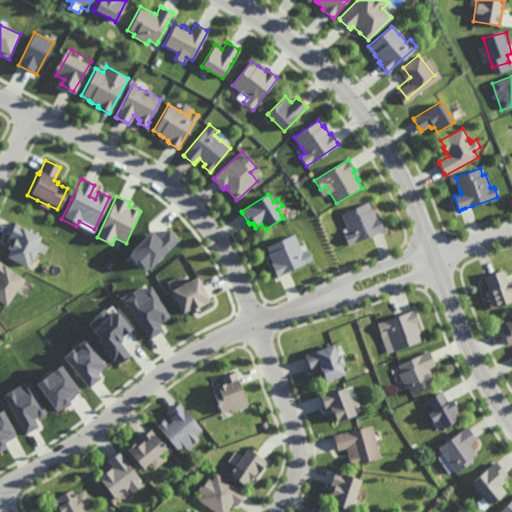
[(371,210),(373,209),(373,211),(376,218),(378,217),(384,231),(383,231),(373,235),(347,247),(343,236),(345,235),(348,234),(345,226),(340,214),(348,211),(350,210),(368,202),(371,210)]
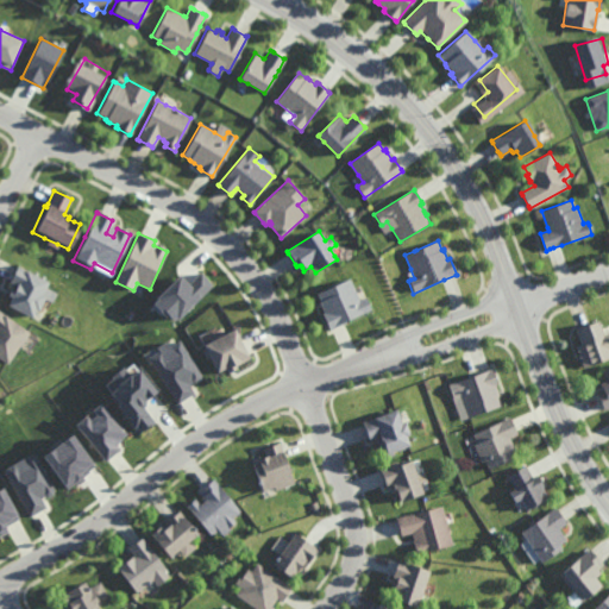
[(13,303),(36,314),(52,280),(20,265),(14,278),(23,283),(19,289),(16,288),(12,294),(17,296),(13,303)]
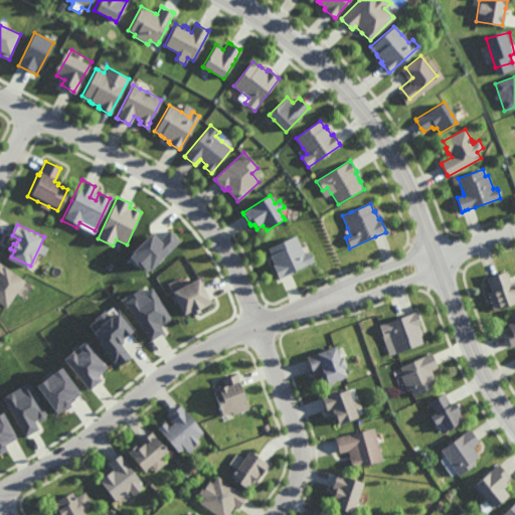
[(181,241),(165,256),(167,260),(156,270),(152,266),(149,269),(134,252),(153,233),(157,237),(168,227),(181,241)]
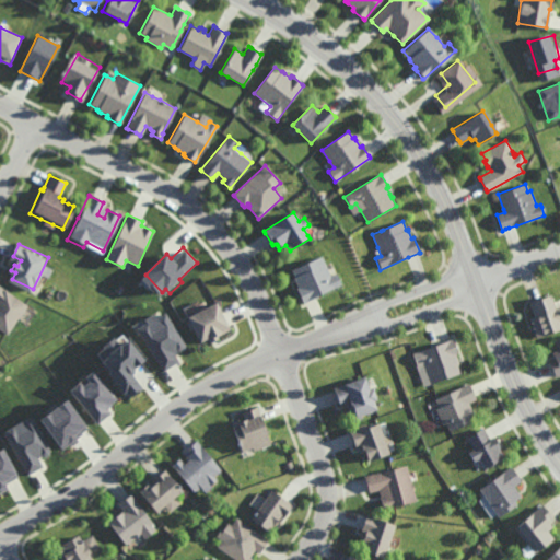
[(330,277),(336,273),(337,275),(342,287),(317,298),(306,303),(303,304),(296,290),(298,289),(295,281),(294,280),(293,278),(294,278),(291,270),(322,257),(326,265),(330,277)]
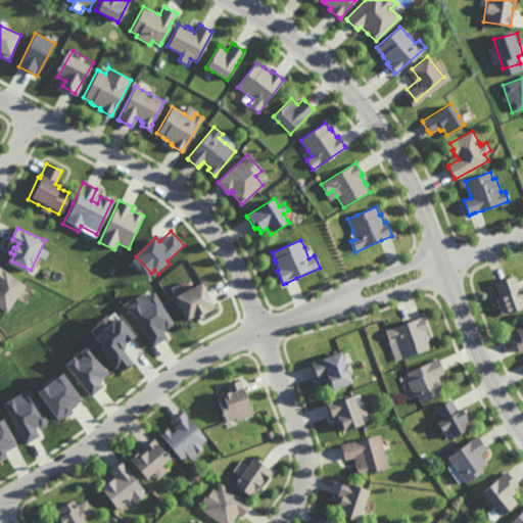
[(0,266),(1,265),(28,281),(10,310),(0,302),(0,285),(2,282),(0,280),(0,266)]
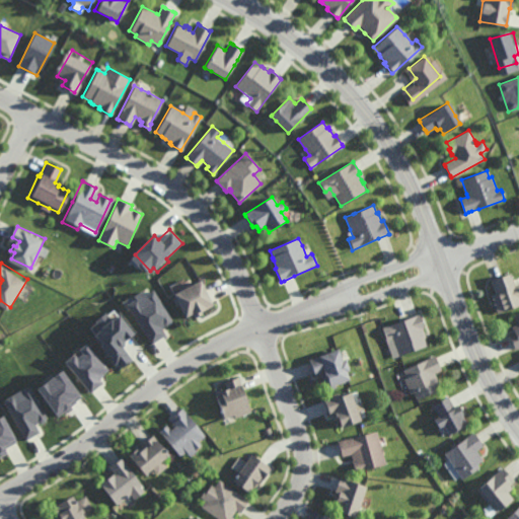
[(516,285),(518,284),(518,305),(498,313),(495,303),(494,302),(492,294),(496,293),(491,281),(494,280),(504,276),(512,273),(514,279),(516,285)]
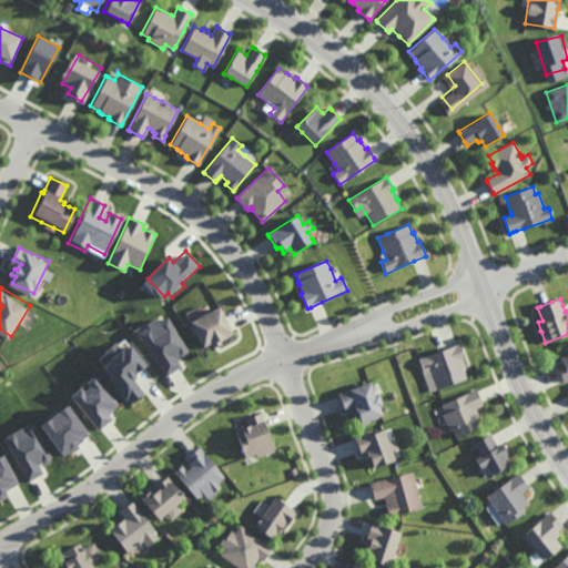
[(224,321),(230,332),(232,336),(217,343),(220,347),(219,347),(215,348),(210,352),(208,347),(200,351),(188,325),(191,323),(195,321),(195,318),(204,314),(205,313),(205,315),(217,308),(224,321)]
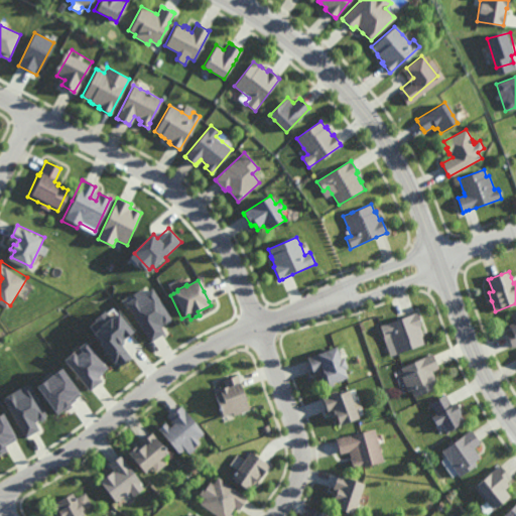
[(149,343),(165,334),(161,327),(170,320),(150,285),(125,300),(149,343)]
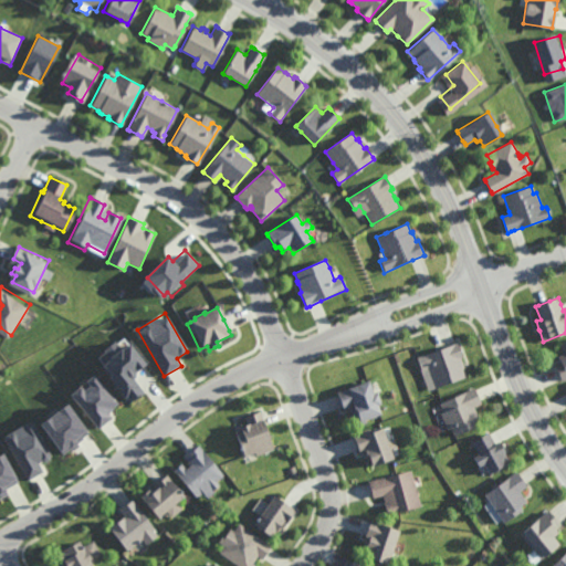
[(122,349),(116,342),(96,357),(130,402),(144,392),(130,375),(145,365),(129,344),(122,349)]
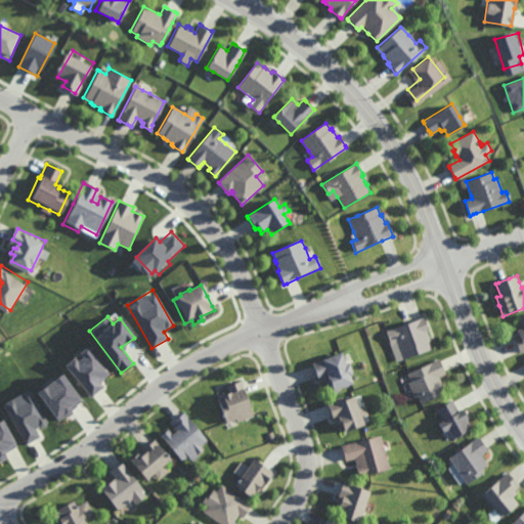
[(430,341),(429,342),(431,349),(402,360),(401,358),(394,341),(391,342),(389,343),(385,332),(386,332),(412,321),(423,317),(424,317),(429,331),(427,332),(428,336),(429,338),(430,341)]
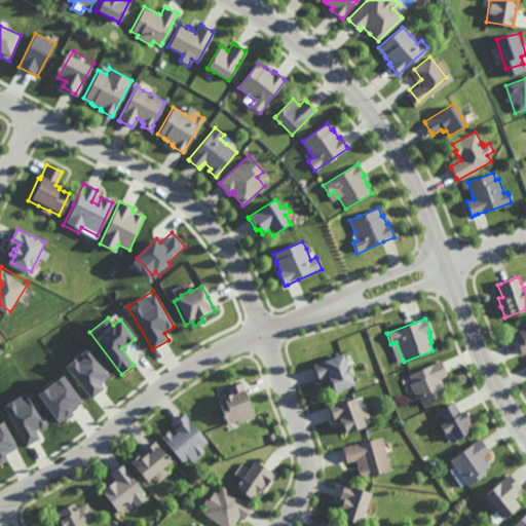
[(525,351),(522,353),(520,351),(516,341),(516,339),(521,337),(520,335),(519,333),(519,332),(525,329),(522,322),(525,320),(525,351)]
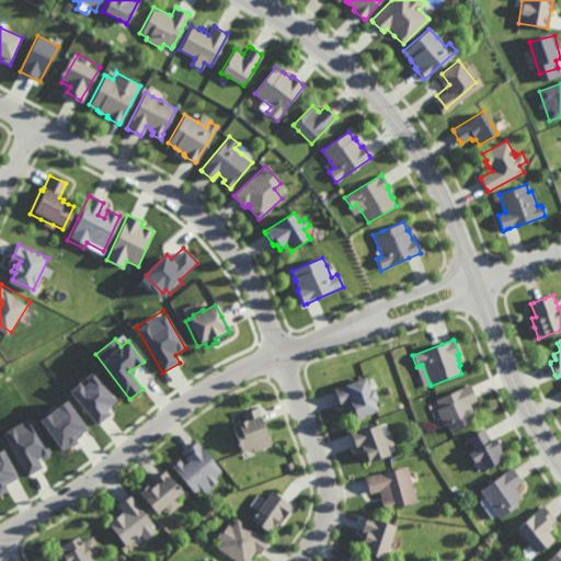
[(99,425),(112,413),(107,409),(117,400),(92,371),(69,391),(99,425)]
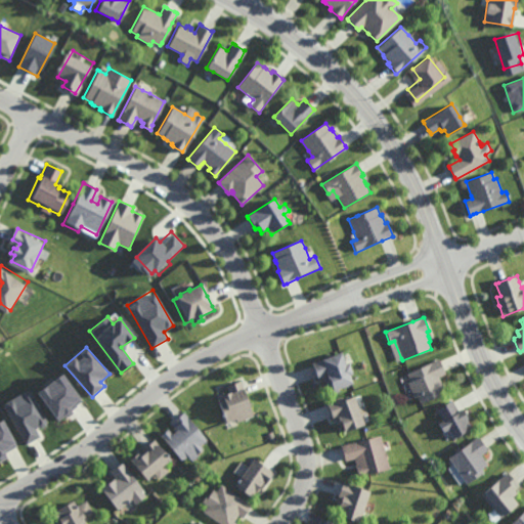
[(346,362),(350,360),(351,363),(353,370),(350,372),(354,381),(340,386),(341,390),(331,393),(326,380),(325,378),(324,374),(318,377),(317,376),(314,364),(312,360),(342,350),(344,355),(345,359),(346,362)]
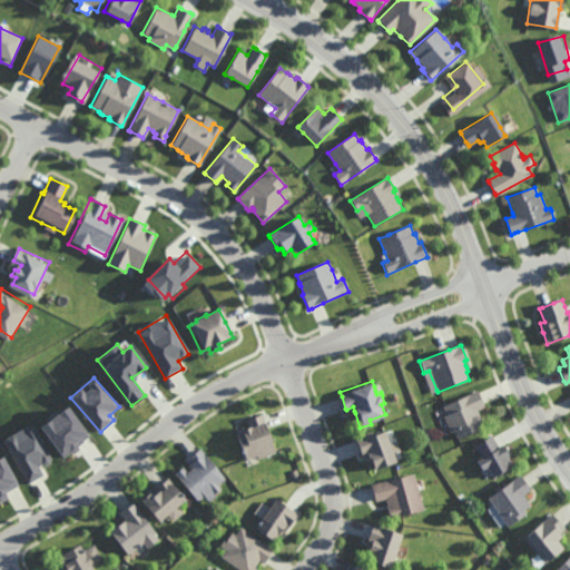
[(483,402),(484,403),(485,405),(478,410),(479,412),(480,414),(485,425),(458,439),(454,431),(453,431),(452,431),(444,415),(448,413),(444,408),(443,405),(468,393),(469,394),(479,390),(479,392),(483,402)]
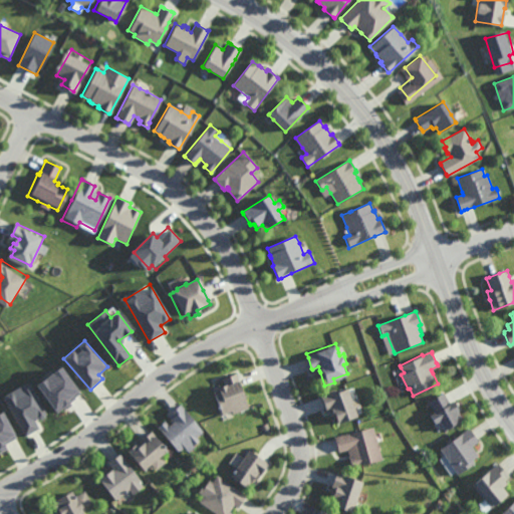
[(57,414),(81,395),(60,366),(36,386),(57,414)]
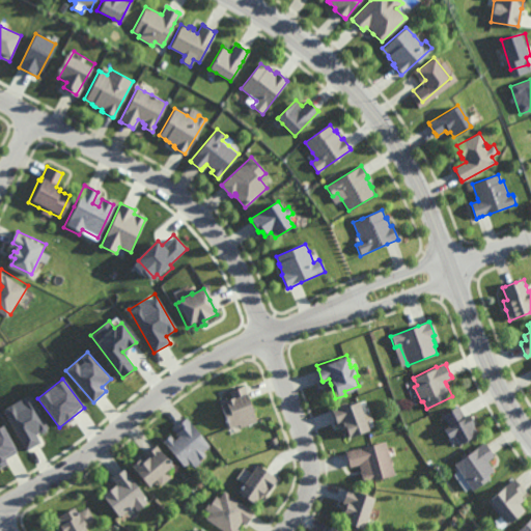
[(242,425),(241,425),(240,422),(230,425),(229,425),(220,396),(221,396),(224,395),(231,392),(230,388),(245,383),(246,386),(250,396),(257,419),(242,425)]
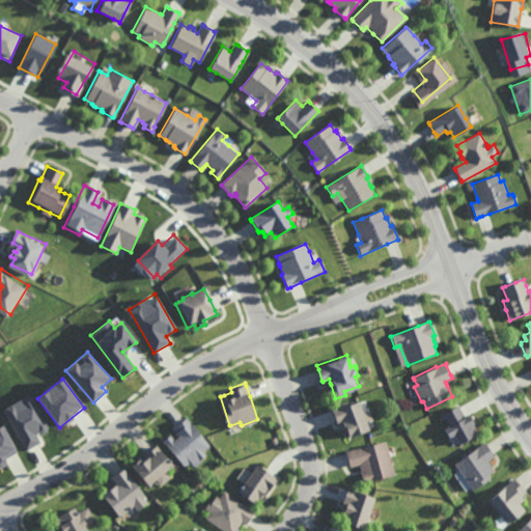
[(25,451),(40,443),(36,436),(48,429),(30,395),(3,409),(25,451)]
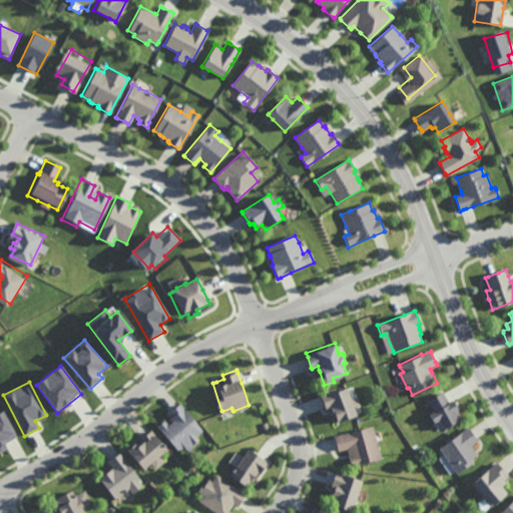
[(353,399),(355,407),(357,413),(358,414),(338,421),(336,413),(331,414),(331,413),(330,411),(329,409),(327,410),(326,407),(322,396),(321,392),(339,386),(339,389),(348,386),(353,399)]
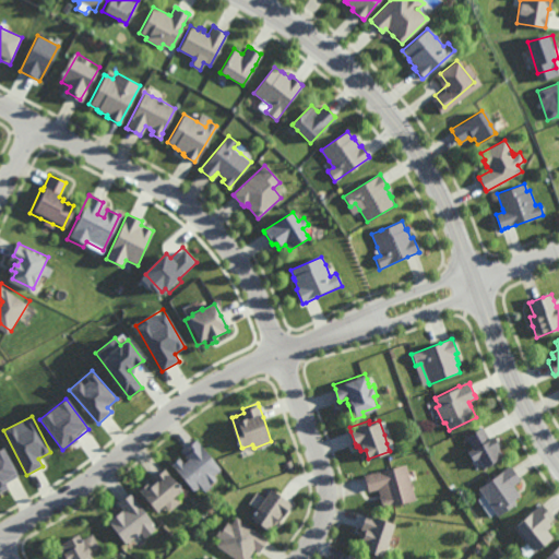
[(490,438),(495,436),(496,438),(499,445),(496,448),(497,449),(498,451),(501,456),(485,465),(483,466),(478,456),(473,460),(467,450),(468,450),(473,447),(467,438),(466,436),(484,426),(486,430),(490,438)]
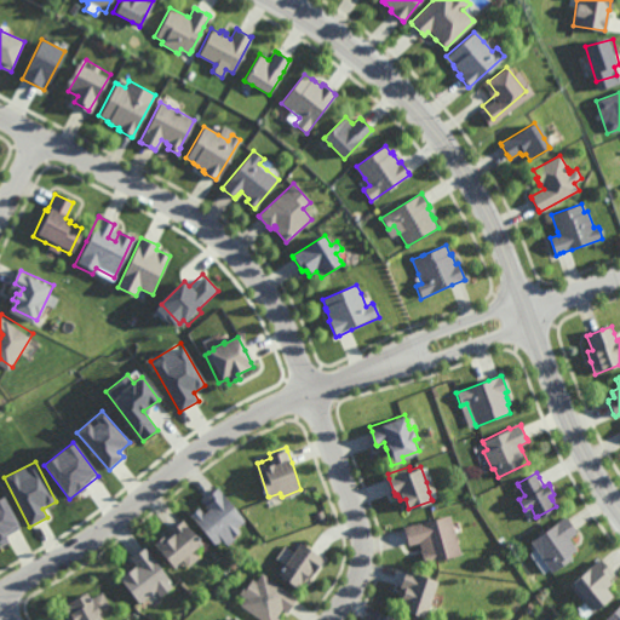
[(246,517),(237,524),(241,528),(235,533),(236,535),(228,543),(222,537),(216,543),(189,511),(197,503),(204,509),(207,506),(204,503),(206,501),(207,500),(205,495),(206,495),(207,494),(216,487),(218,484),(246,517)]
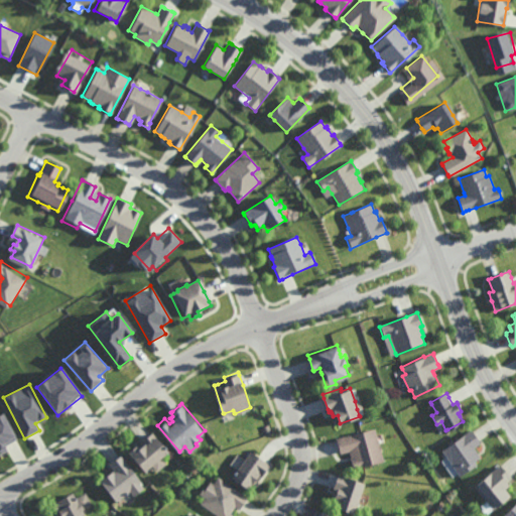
[(17,439),(2,413),(0,414),(0,452),(6,448),(5,446),(17,439)]
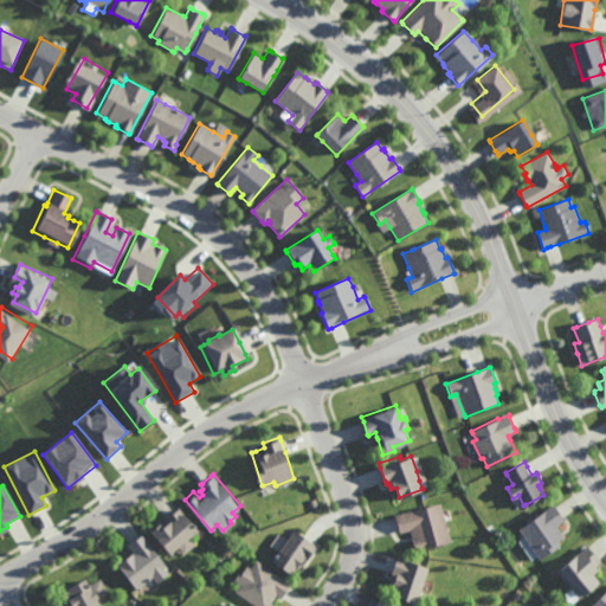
[(450,540),(421,548),(421,549),(416,550),(413,540),(412,539),(414,537),(413,536),(412,529),(399,532),(395,517),(395,514),(440,502),(443,511),(445,521),(450,540)]
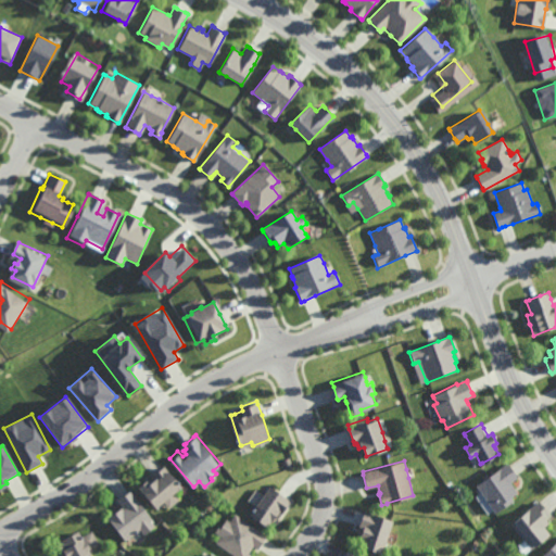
[(181,484),(174,490),(179,497),(168,506),(162,500),(155,505),(136,483),(144,477),(147,480),(150,478),(153,475),(152,472),(154,471),(161,465),(163,463),(181,484)]
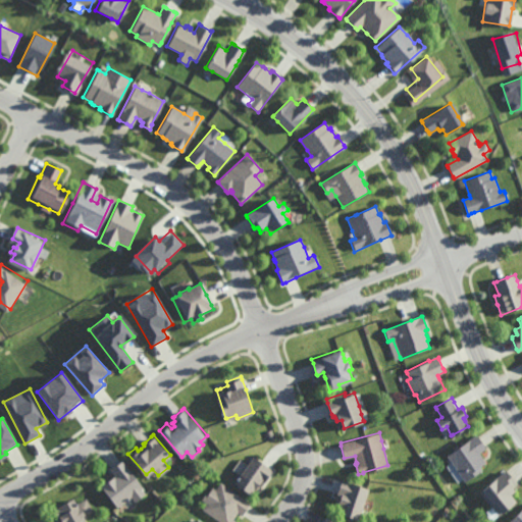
[(466,482),(465,481),(453,464),(448,456),(477,434),(480,437),(486,447),(487,449),(480,453),(484,459),(486,461),(487,463),(481,466),(483,470),(466,482)]
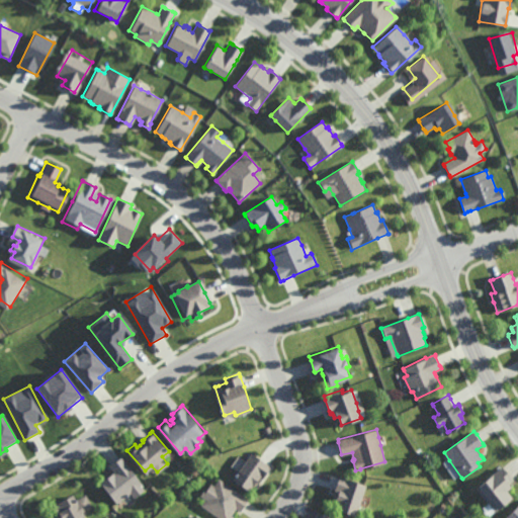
[(262,478),(259,476),(259,477),(261,479),(257,485),(256,486),(255,487),(252,485),(249,490),(233,479),(233,478),(239,469),(245,459),(251,450),(261,457),(268,462),(270,463),(271,464),(262,478)]
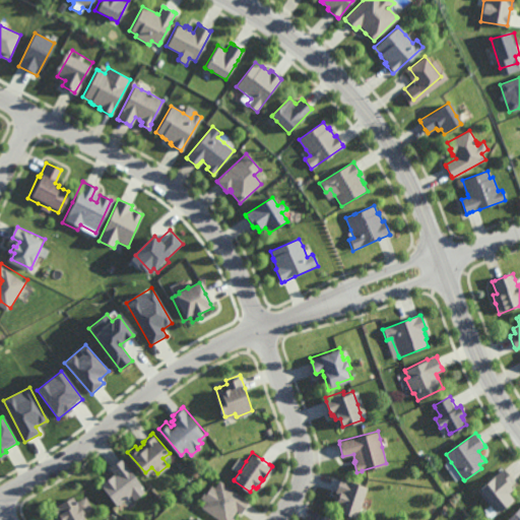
[(142,483),(140,484),(144,491),(136,497),(134,498),(131,493),(122,499),(116,504),(98,480),(106,474),(107,475),(112,472),(113,473),(114,472),(109,465),(110,463),(111,463),(120,456),(121,455),(142,483)]
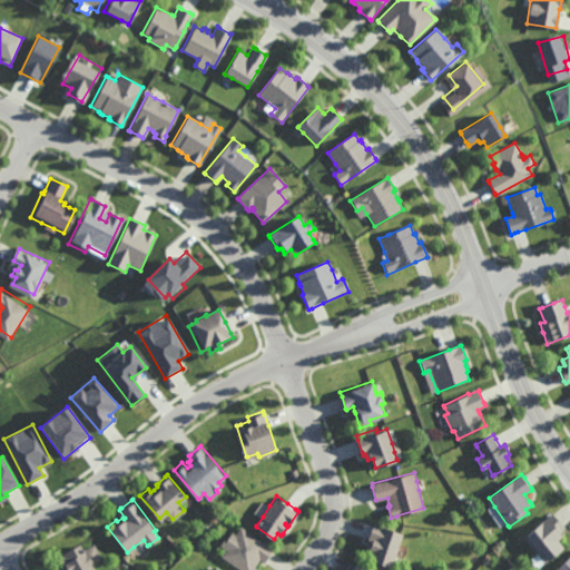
[(564,526),(564,527),(560,530),(561,532),(563,534),(564,536),(559,539),(566,547),(547,562),(539,553),(524,537),(553,512),(556,516),(564,526)]
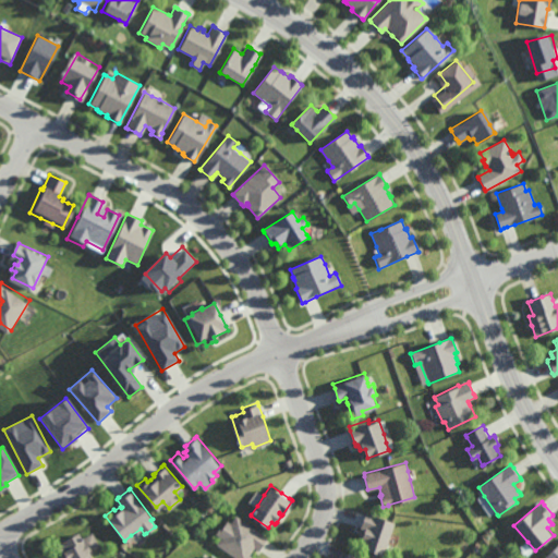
[(383,555),(361,548),(364,538),(359,536),(360,533),(361,531),(362,529),(360,528),(361,526),(364,514),(365,512),(393,521),(392,522),(389,533),(384,552),(383,555)]
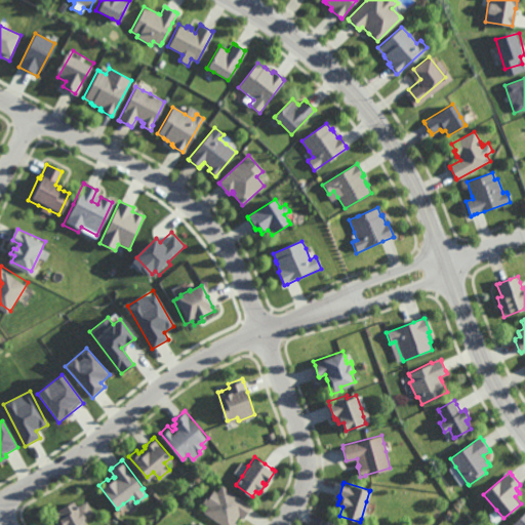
[(252,505),(251,506),(244,516),(244,517),(240,515),(235,521),(237,523),(235,524),(224,524),(204,511),(208,506),(202,501),(209,492),(210,493),(213,488),(217,491),(223,484),(252,505)]
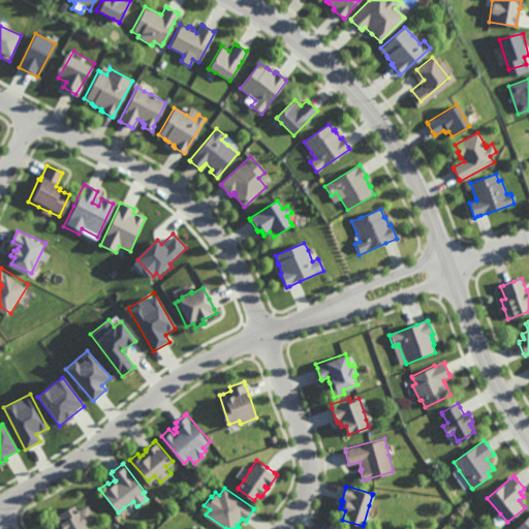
[(75,508),(86,502),(93,515),(87,519),(83,521),(85,525),(87,528),(57,528),(56,528),(55,525),(54,523),(56,522),(51,514),(71,502),(74,506),(75,508)]
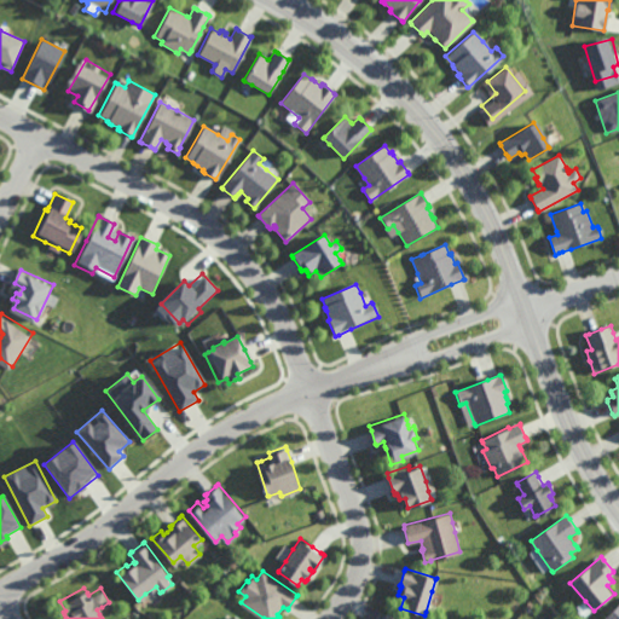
[(618,618),(605,618),(618,605),(618,618)]
